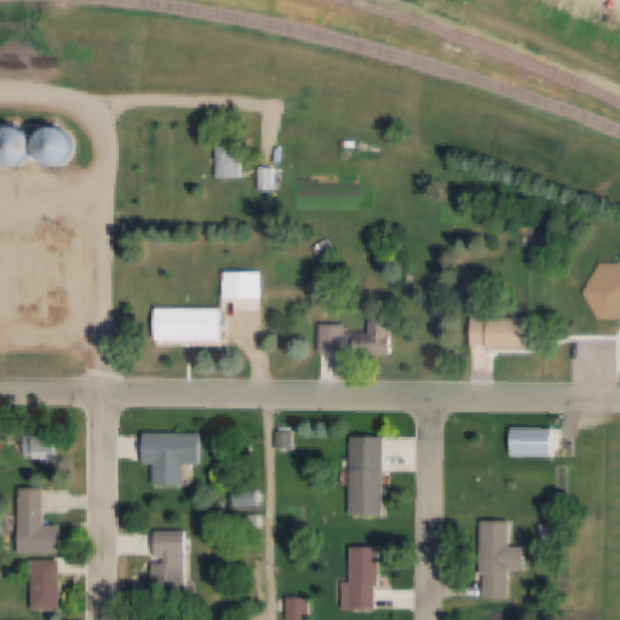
[(5,135),(10,130),(16,127),(22,126),(29,128),(34,132),(38,137),(39,143),(39,149),(38,154),(34,159),(29,162),(23,165),(17,165),(11,162),(6,159),(3,153),(1,147),(3,141),(5,135)]
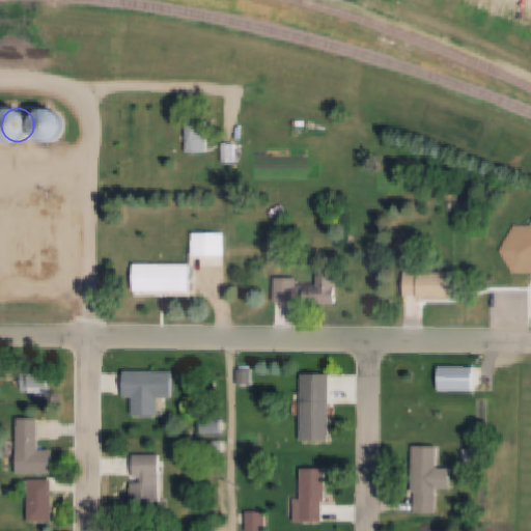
[(38,115),(42,112),(47,109),(53,109),(58,110),(63,114),(65,118),(67,122),(67,128),(65,133),(62,137),(58,140),(54,141),(49,141),(44,139),(39,137),(36,132),(35,127),(35,120),(38,115)]
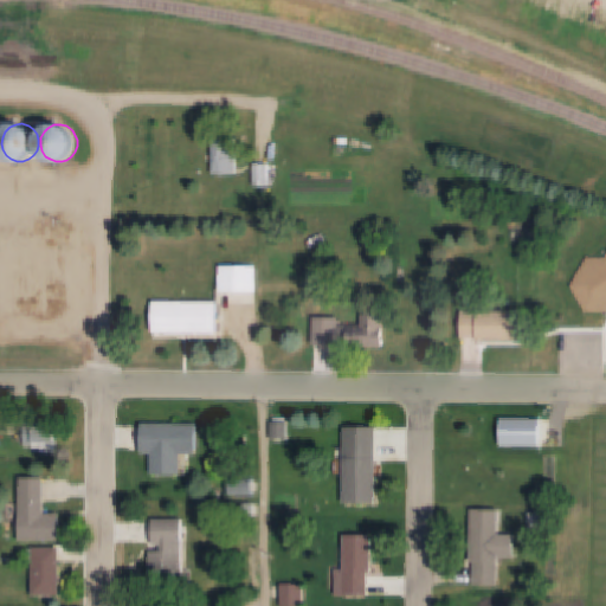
[(214,139),(238,139),(238,172),(213,172),(214,139)]
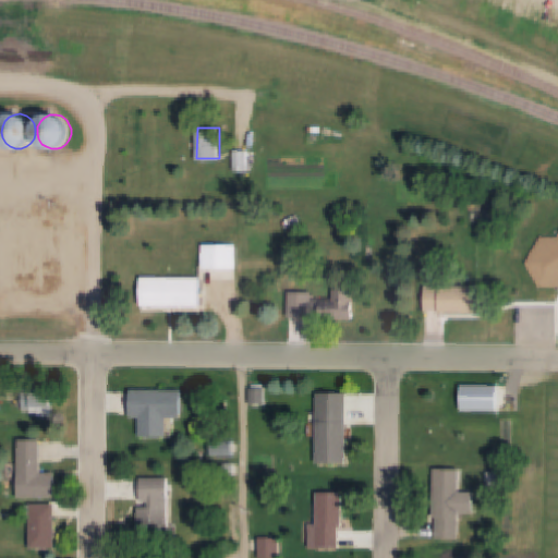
[(233,149),(249,150),(247,168),(233,168),(233,149)]
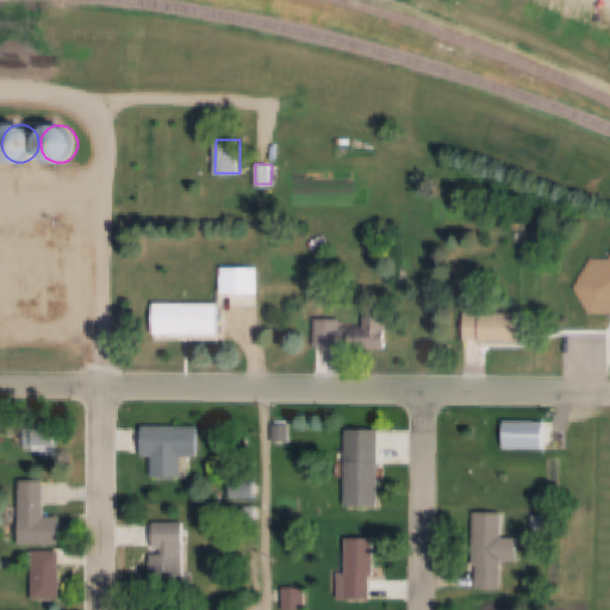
[(609,309),(591,309),(577,285),(592,257),(609,257),(609,309)]
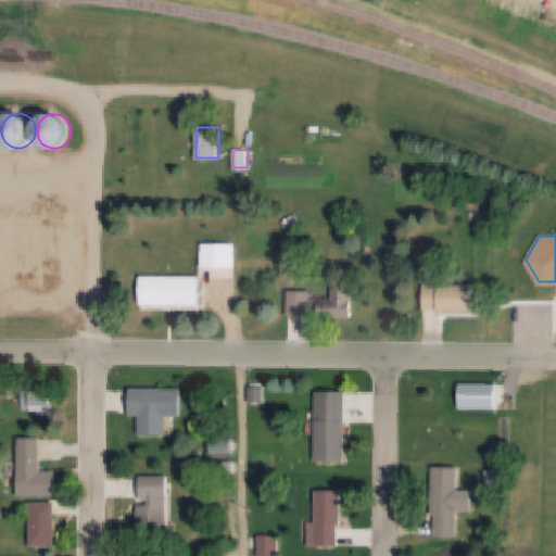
[(201,242),(235,242),(235,266),(200,265),(201,242)]
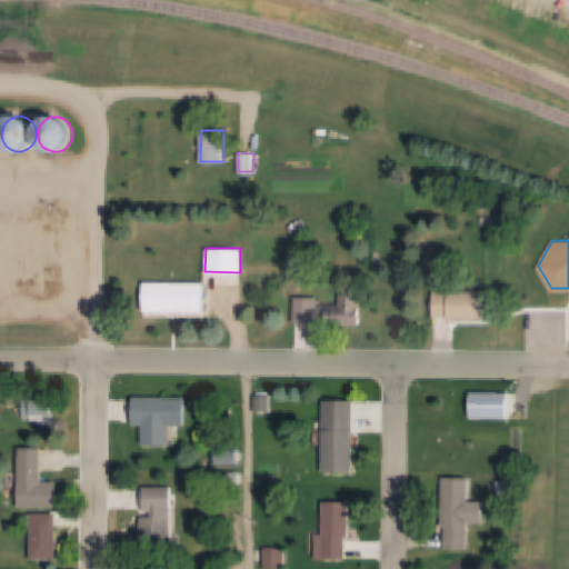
[(202,282),(202,311),(142,310),(142,281),(202,282)]
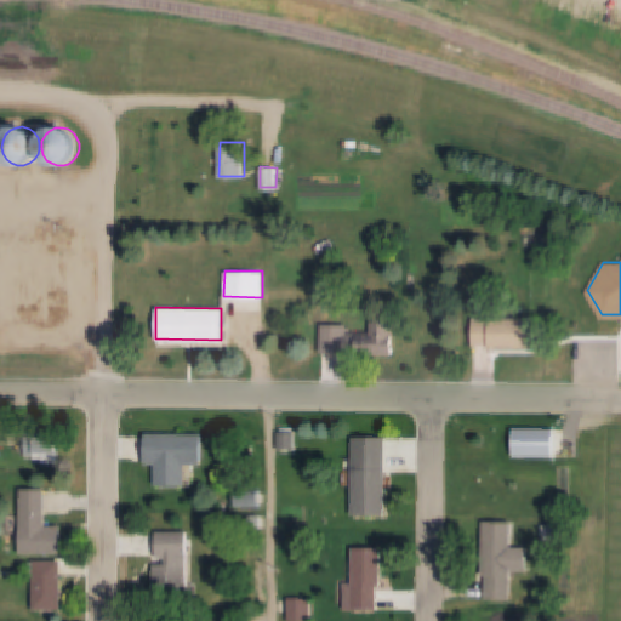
[(473,317),(533,318),(533,348),(473,347),(473,317)]
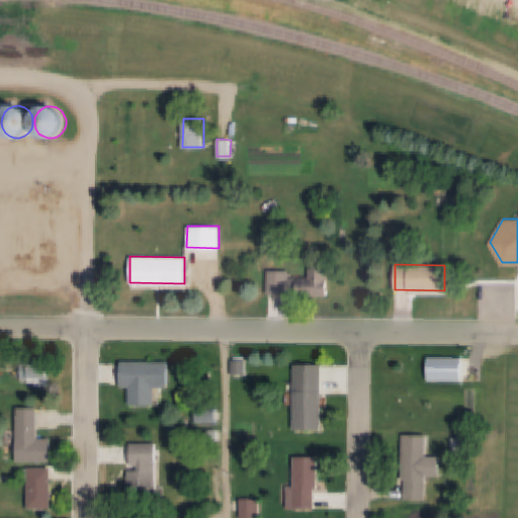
[(272,269),(288,270),(288,275),(309,276),(309,293),(267,292),(267,275),(272,275),(272,269)]
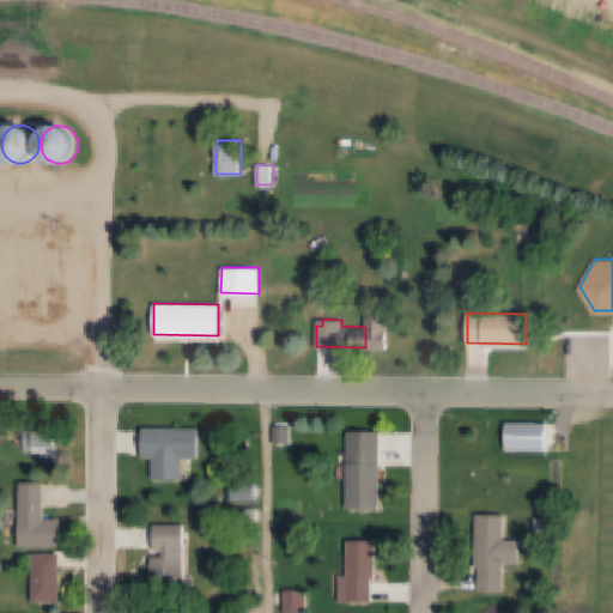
[(505,420),(547,422),(546,450),(505,449),(505,420)]
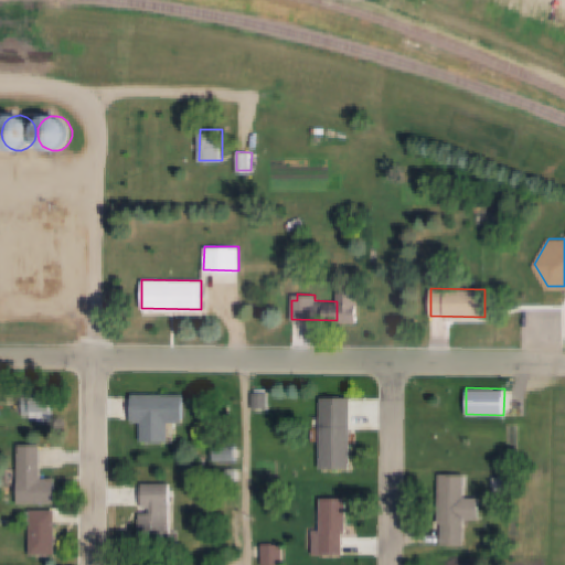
[(254,392),(269,393),(268,408),(254,408),(254,392)]
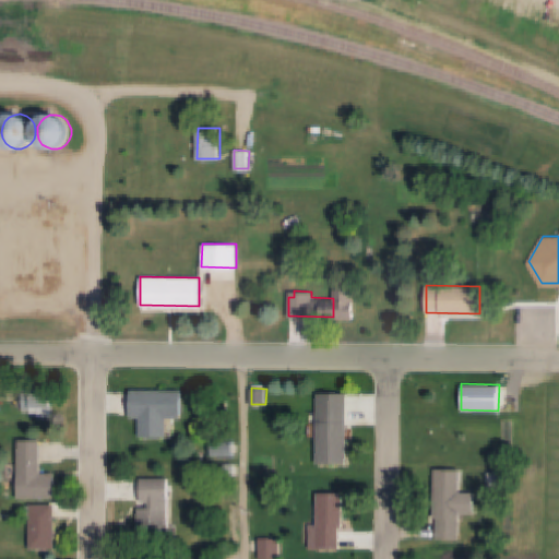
[(167,417),(167,435),(140,435),(140,417),(130,417),(131,389),(180,390),(180,418),(167,417)]
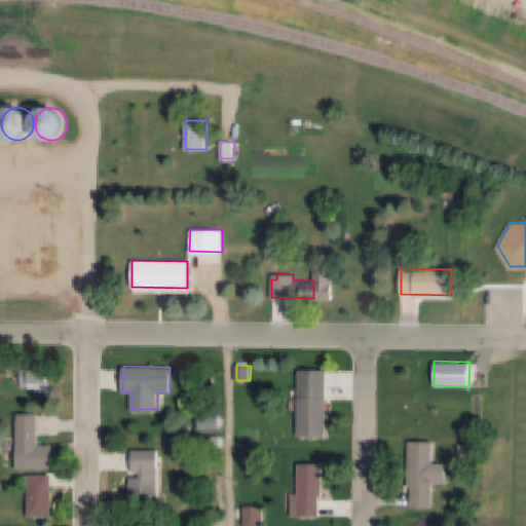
[(21,367),(45,368),(45,387),(21,387),(21,367)]
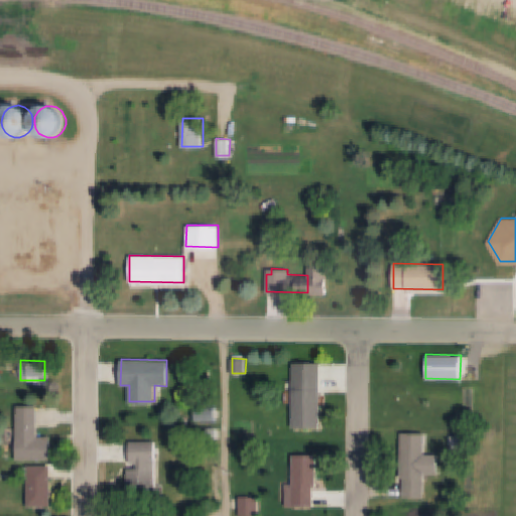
[(291,362),(320,363),(319,427),(290,427),(291,362)]
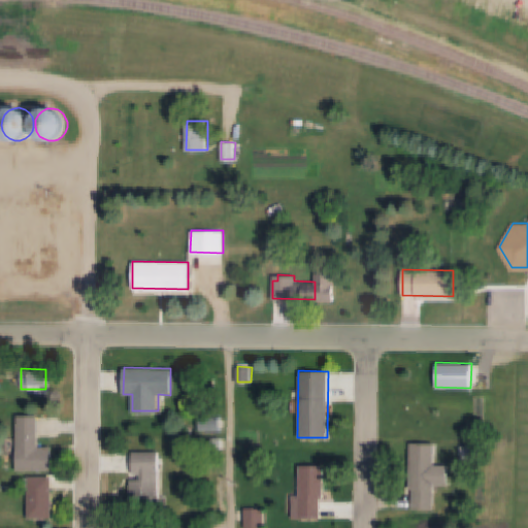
[(29,461),(14,460),(15,415),(39,416),(38,447),(52,447),(51,470),(28,469),(29,461)]
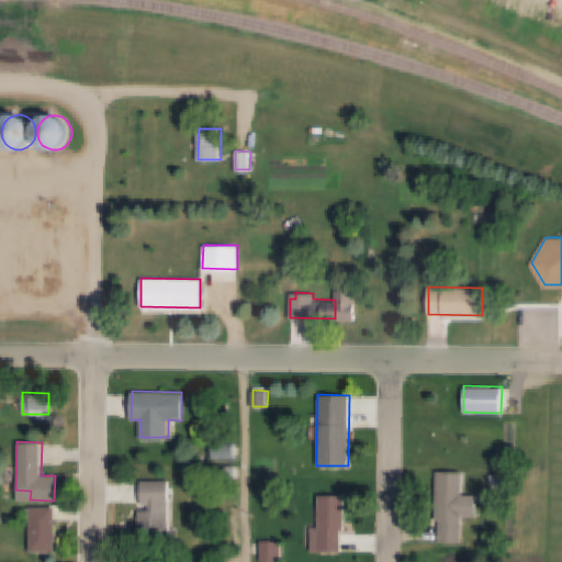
[(212,444),(235,444),(235,457),(211,457),(212,444)]
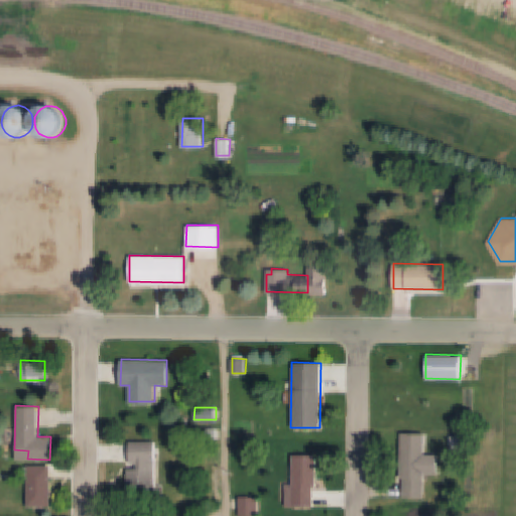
[(401,432),(424,433),(423,498),(403,498),(404,479),(400,479),(401,432)]
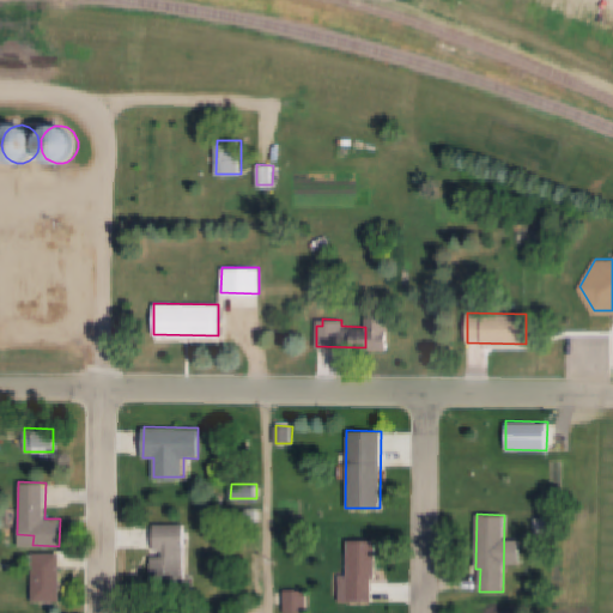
[(153,525),(187,525),(186,583),(151,582),(152,557),(159,557),(159,551),(153,551),(153,525)]
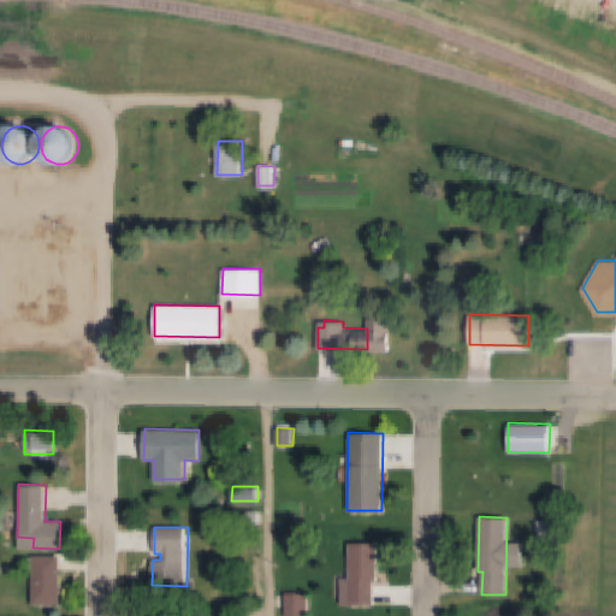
[(344,543),(375,544),(374,603),(343,603),(344,543)]
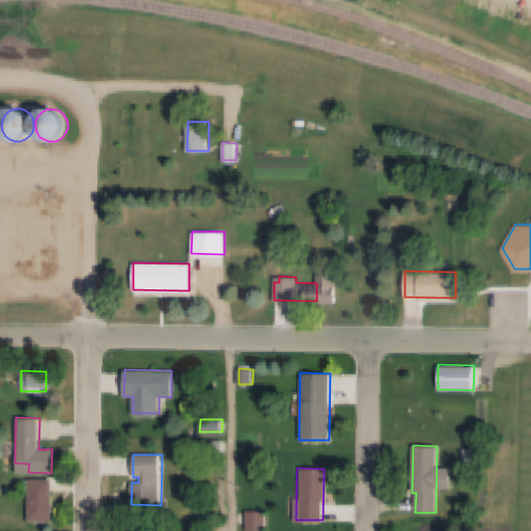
[(28,480),(53,480),(53,522),(28,521),(28,480)]
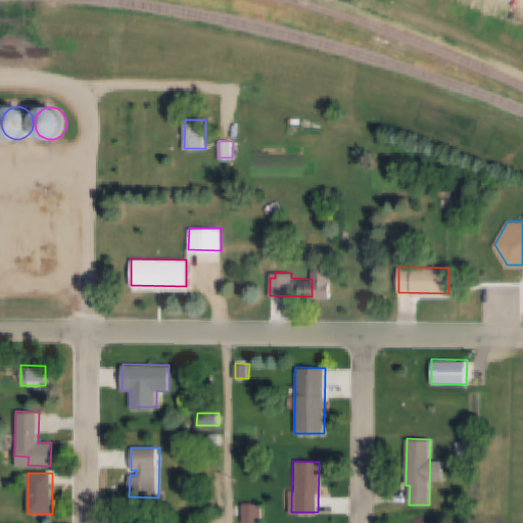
[(243,522),(243,503),(263,504),(263,522),(243,522)]
